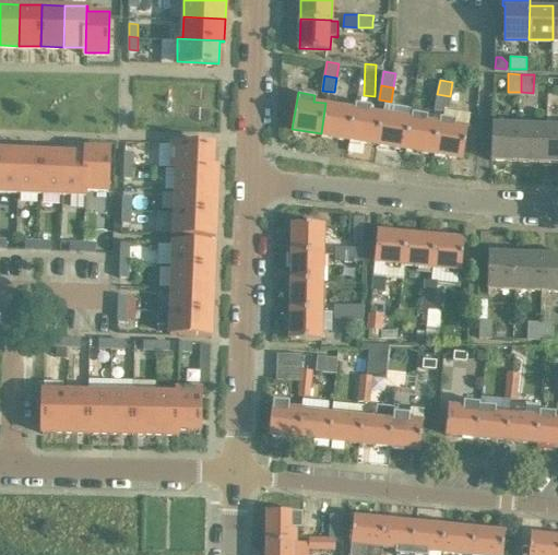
[(448,110),(450,96),(437,94),(435,109),(448,110)]
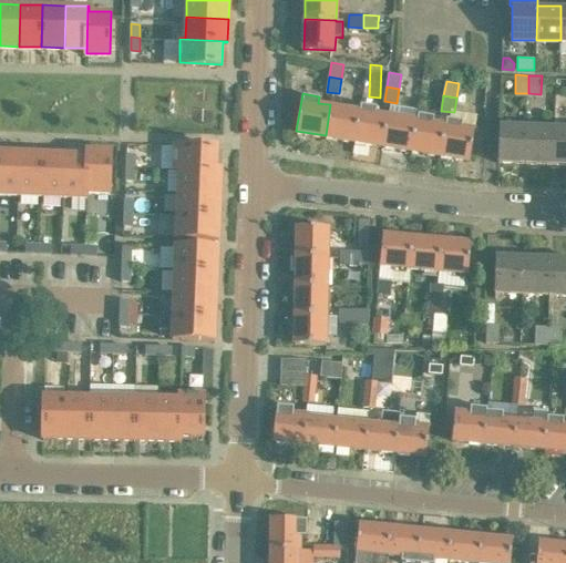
[(359,110),(354,141),(383,145),(388,114),(376,112),(377,105),(361,103),(360,110),(359,110)]
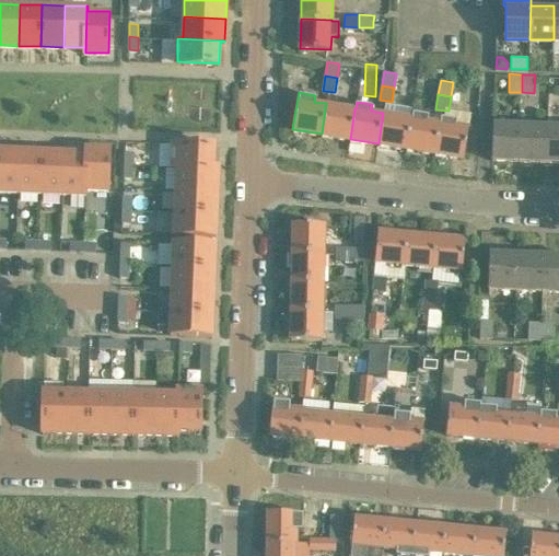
[(326,103),(322,134),(350,139),(354,108),(326,103)]
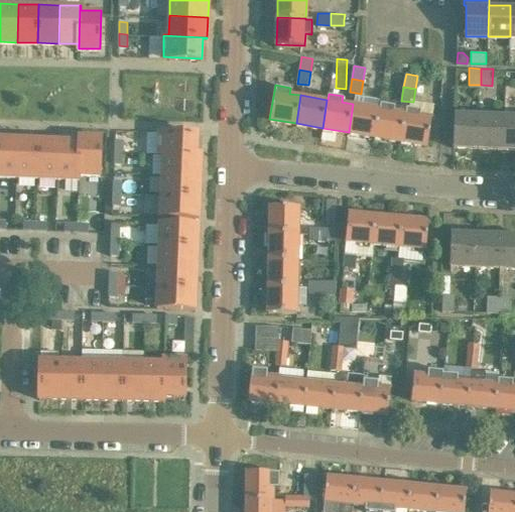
[(380,108),(379,108),(375,136),(401,140),(405,112),(394,111),(395,105),(381,102),(380,108)]
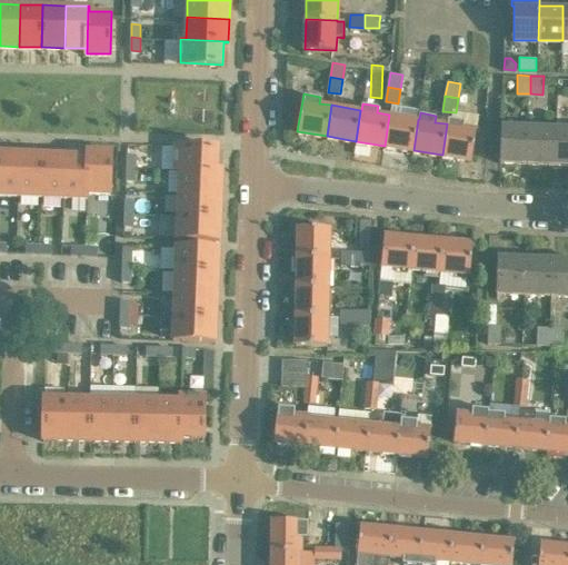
[(418,119),(389,115),(385,146),(414,150),(418,119)]
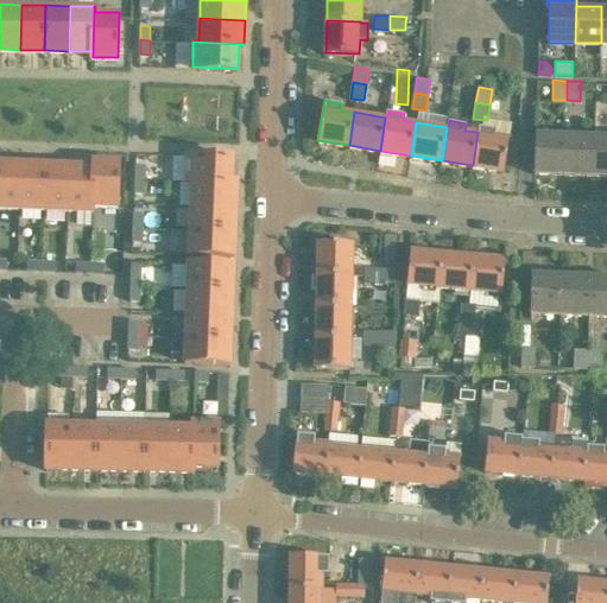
[(478,132),(473,165),(504,171),(510,138),(495,135),(497,128),(480,126),(479,133),(478,132)]
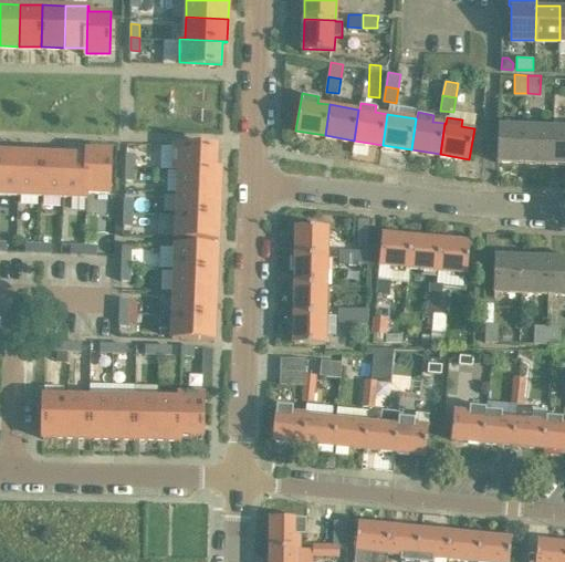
[(525,160),(526,124),(499,123),(498,159),(525,160)]
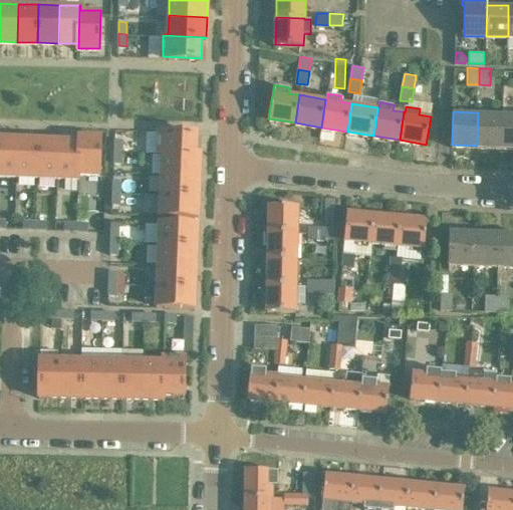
[(502,113),(478,112),(477,146),(501,147),(502,113)]
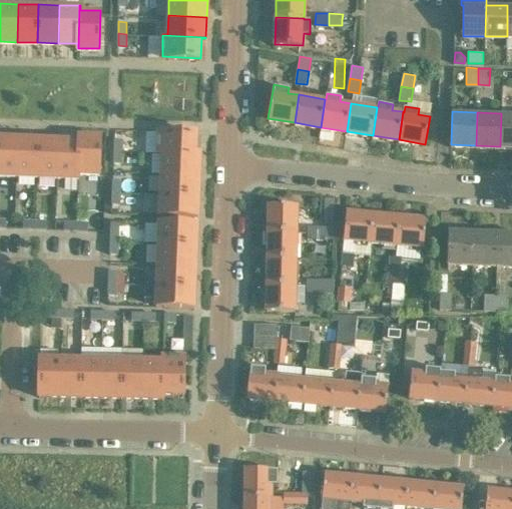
[(511,113),(501,113),(500,146),(511,146),(511,113)]
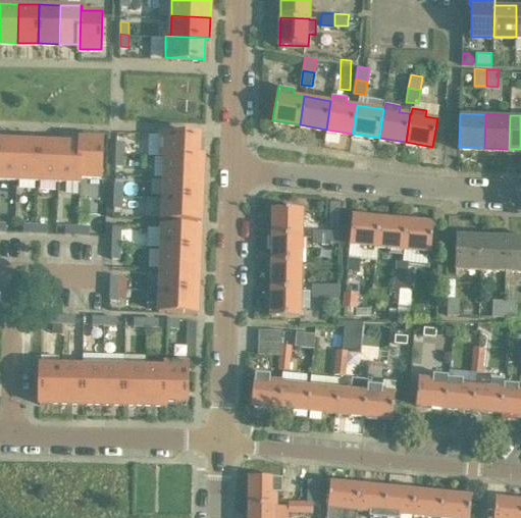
[(161,132),(160,154),(204,155),(204,154),(200,154),(200,134),(161,132)]
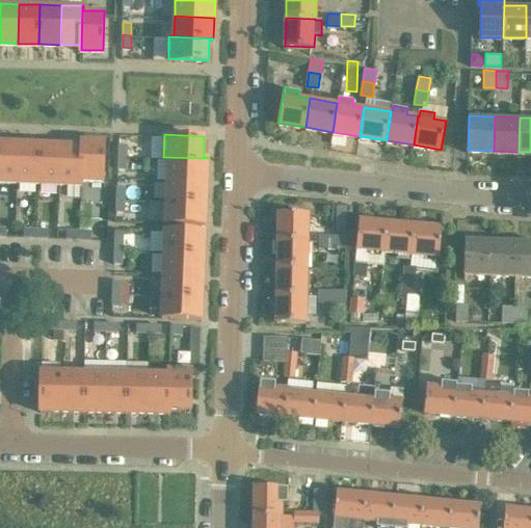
[(60,183),(81,184),(83,139),(82,139),(82,144),(61,143),(60,183)]
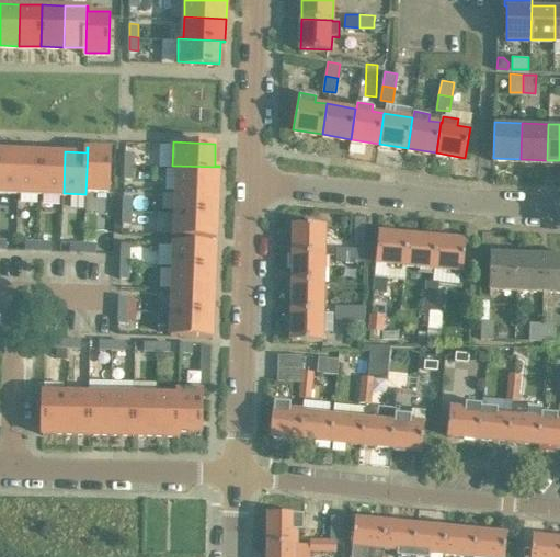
[(87,194),(87,189),(109,190),(111,148),(88,147),(86,194),(87,194)]
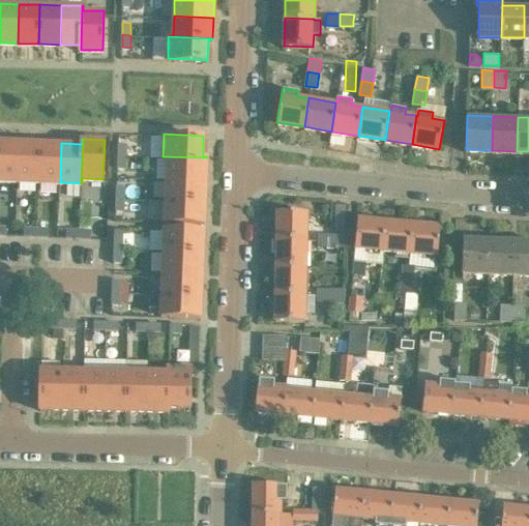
[(0,179),(18,180),(19,141),(0,140),(0,179)]
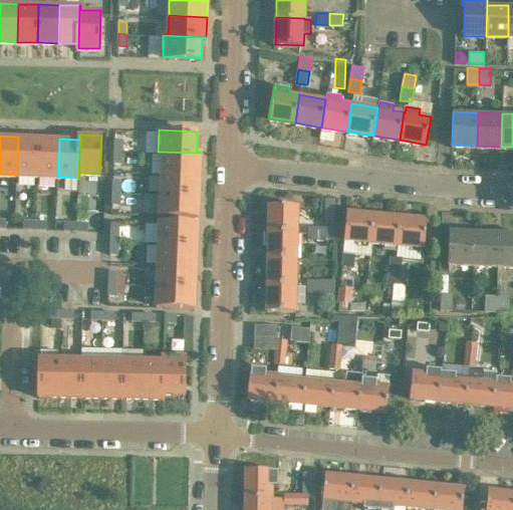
[(17,175),(37,176),(39,138),(18,137),(17,175)]
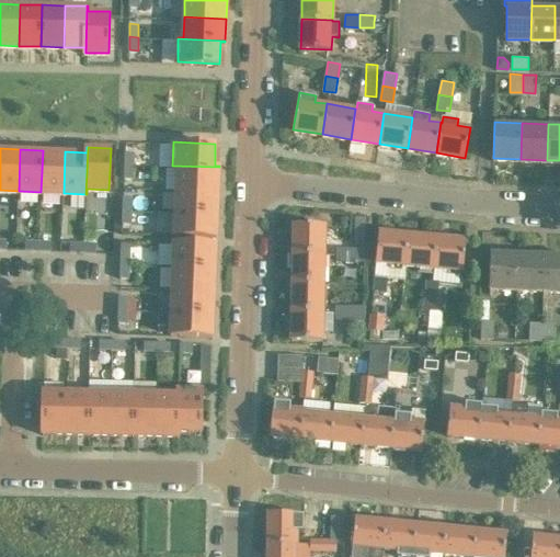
[(41,192),(64,193),(65,151),(43,150),(41,192)]
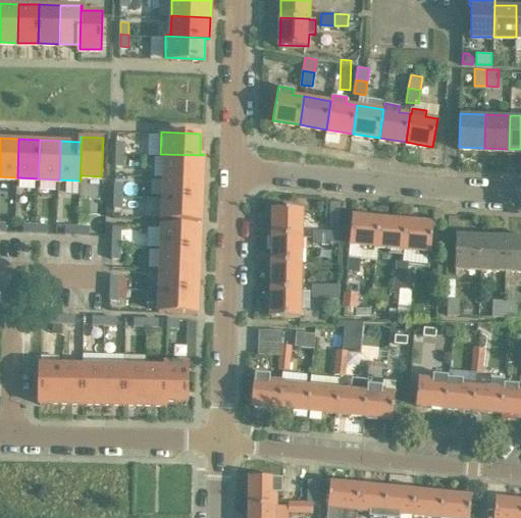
[(116,152),(124,152),(125,140),(117,140),(116,152)]
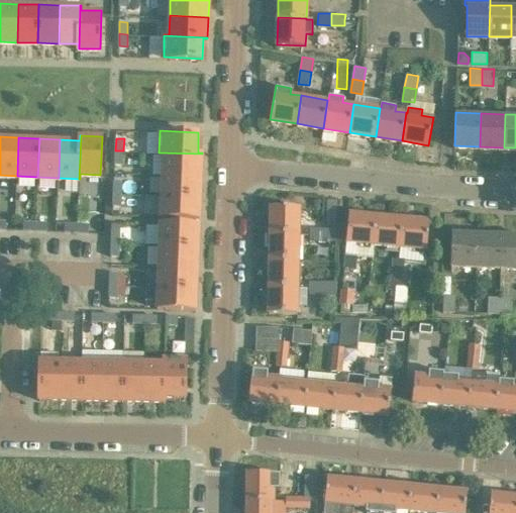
[(123,163),(123,150),(115,150),(115,163),(123,163)]
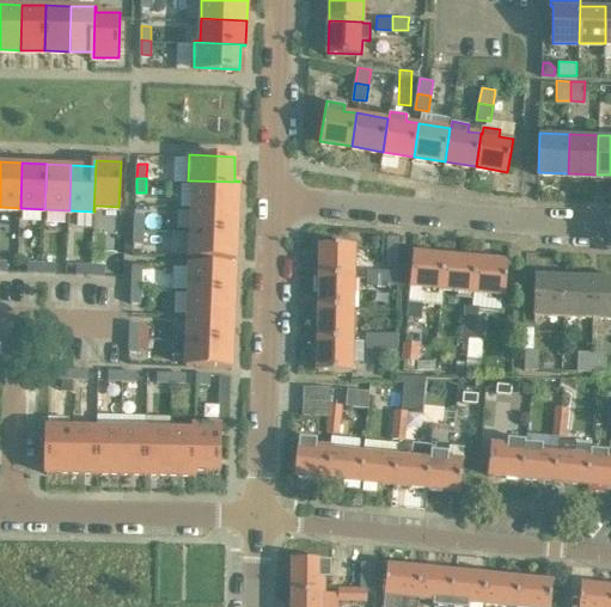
[(194,182),(193,204),(238,207),(239,182),(188,181),(194,182)]
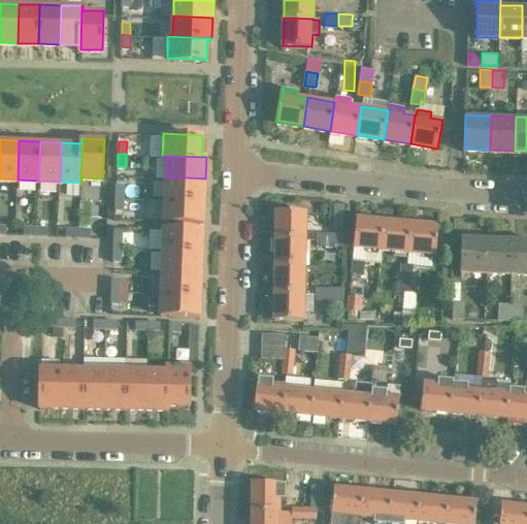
[(166,176),(165,197),(205,199),(205,178),(166,176)]
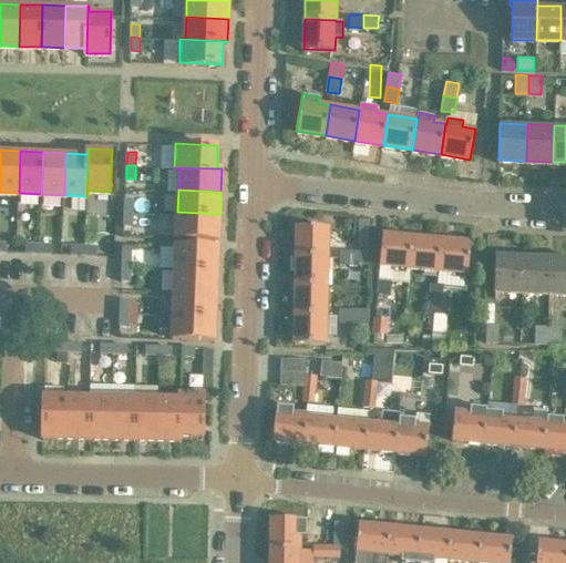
[(125,211),(134,211),(134,197),(125,197),(125,211)]
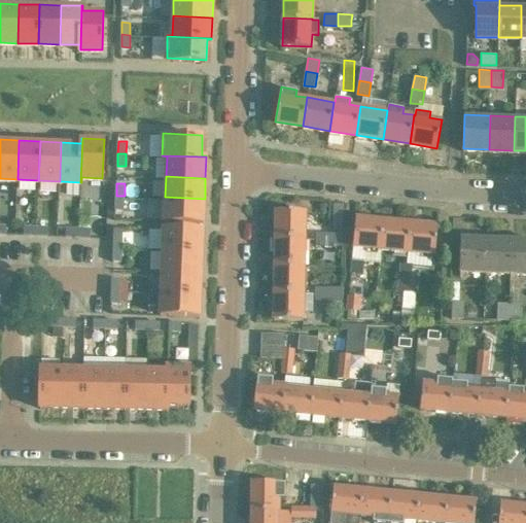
[(116,196),(115,208),(124,208),(125,196),(116,196)]
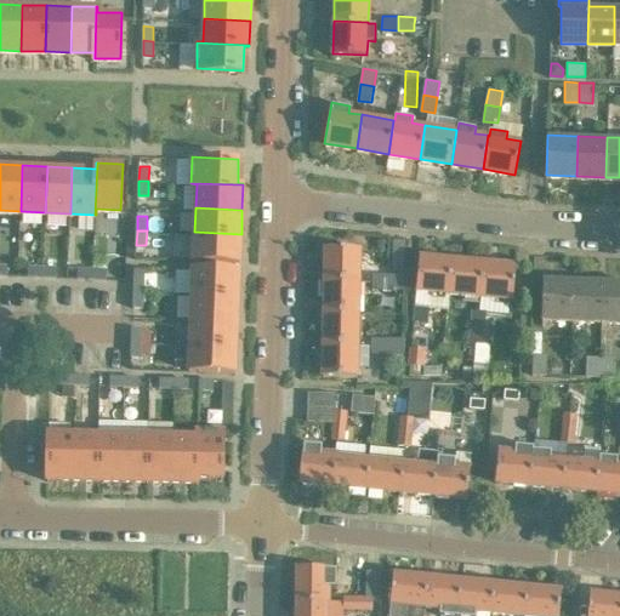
[(194,258),(240,260),(242,234),(194,232),(194,258)]
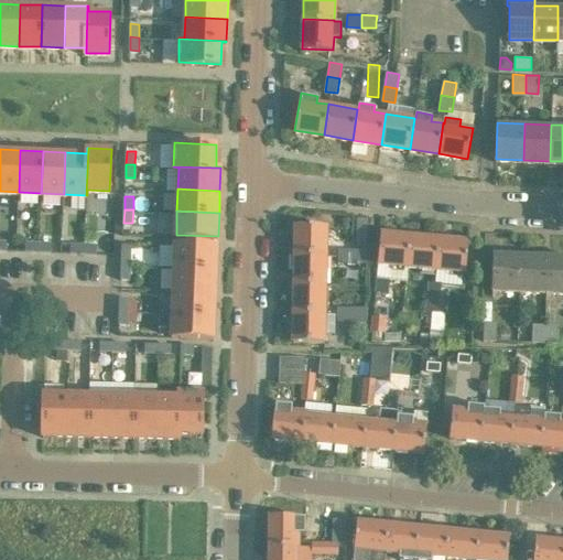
[(295,224),(295,254),(326,254),(326,224),(295,224)]
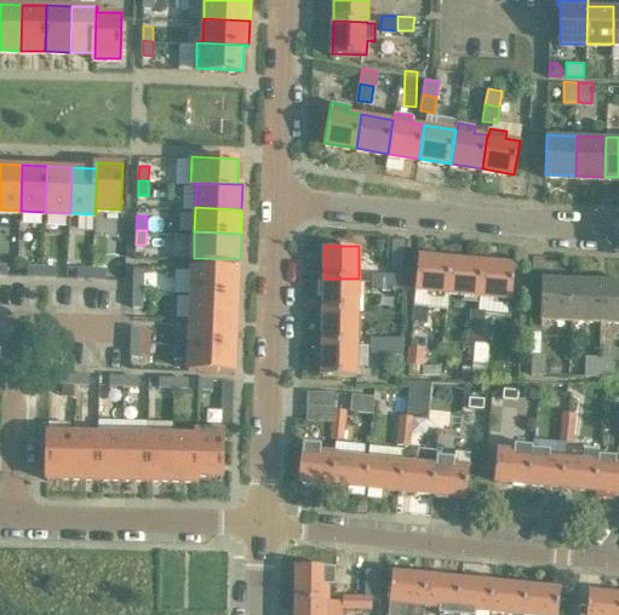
[(448,292),(451,258),(419,254),(416,288),(448,292)]
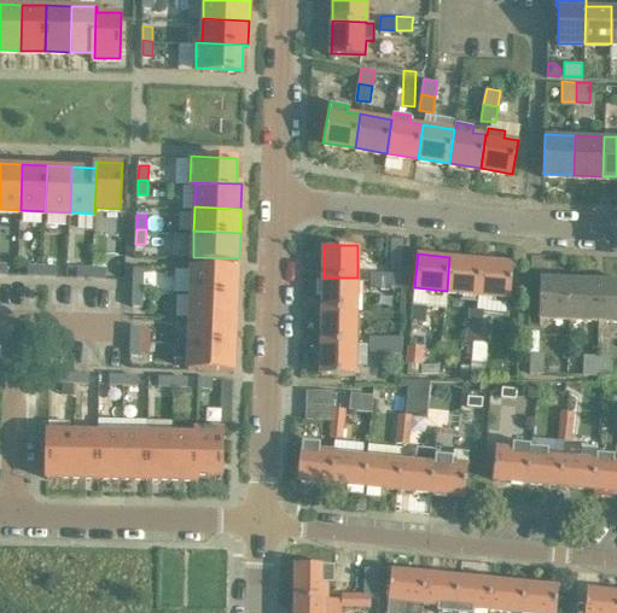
[(449,257),(447,291),(478,293),(482,260),(449,257)]
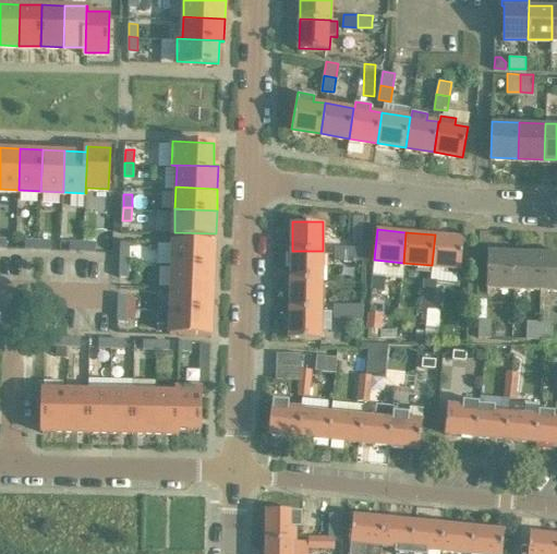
[(463,237),(435,235),(432,265),(461,268),(463,237)]
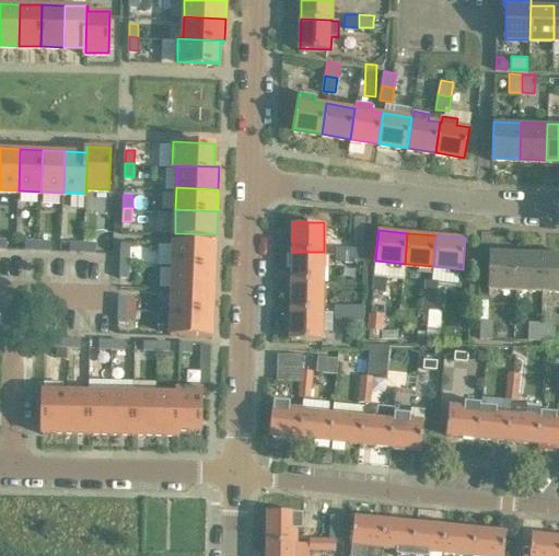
[(25,246),(38,247),(38,239),(25,238),(25,246)]
